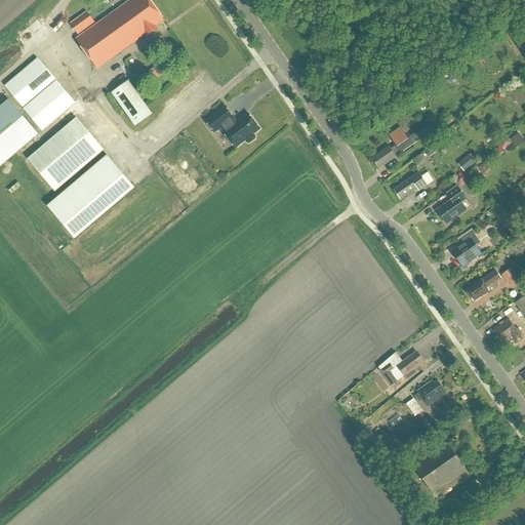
[(146,34),(148,37),(156,31),(154,28),(164,22),(149,0),(131,0),(76,39),(97,69),(146,34)]
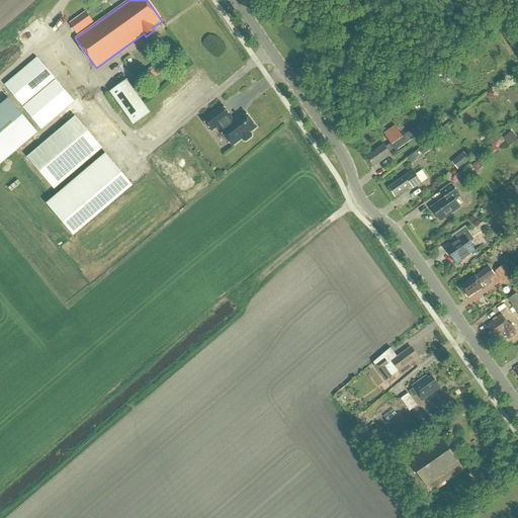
[(86,12),(70,24),(77,34),(93,22),(86,12)]
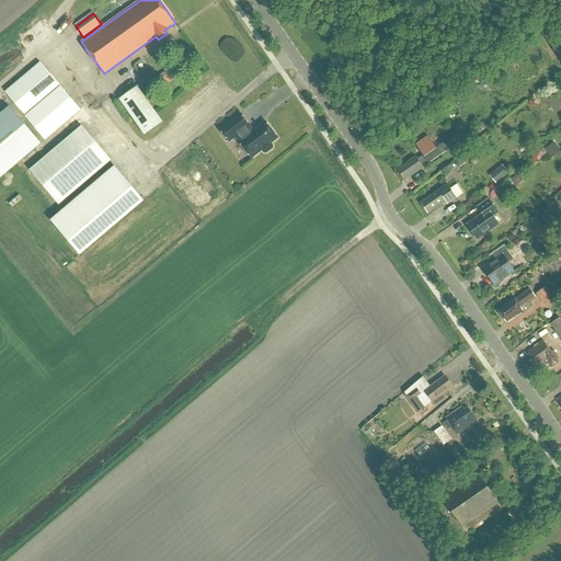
[(25,117),(45,140),(80,111),(60,87),(60,88),(59,86),(41,64),(6,93),(24,115),(25,114),(26,116),(25,117)]
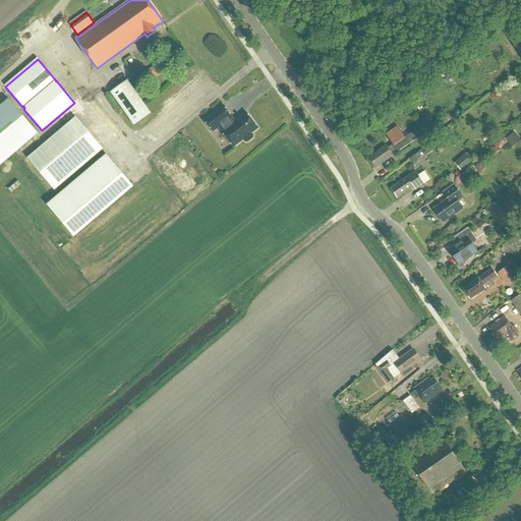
[(151,78),(166,67),(162,61),(147,72),(151,78)]
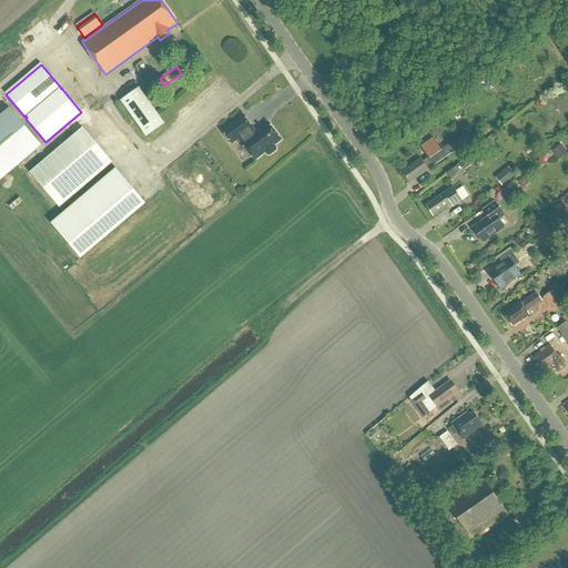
[(164,124),(139,88),(121,101),(146,137),(164,124)]
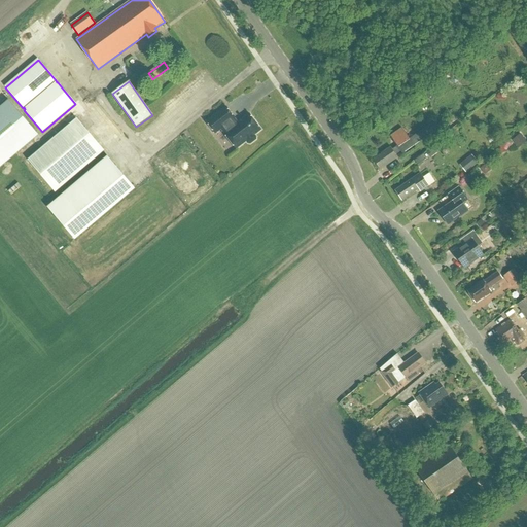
[(0,108),(0,168),(38,136),(9,101),(0,108)]
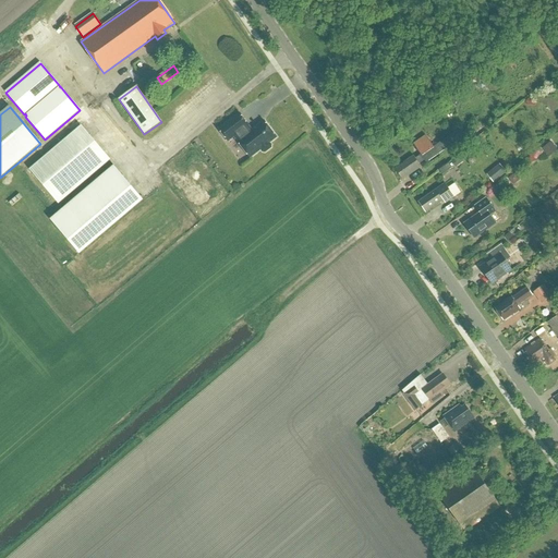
[(240,113),(218,130),(228,142),(234,137),(238,141),(238,142),(250,158),(261,150),(263,153),(265,153),(271,148),(271,146),(270,144),(277,138),(264,121),(251,131),(247,128),(249,125),(240,113)]
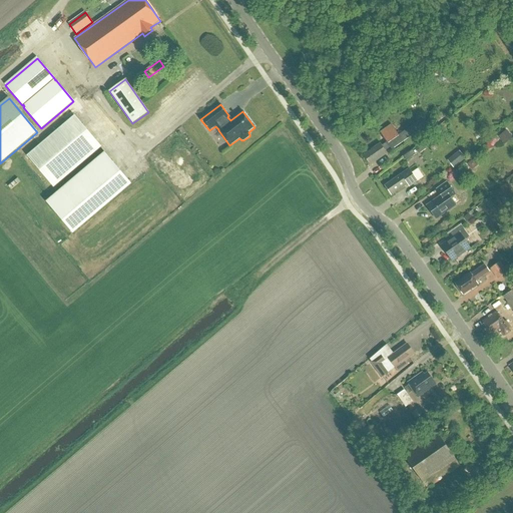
[(28,155),(54,185),(100,147),(74,116),(28,155)]
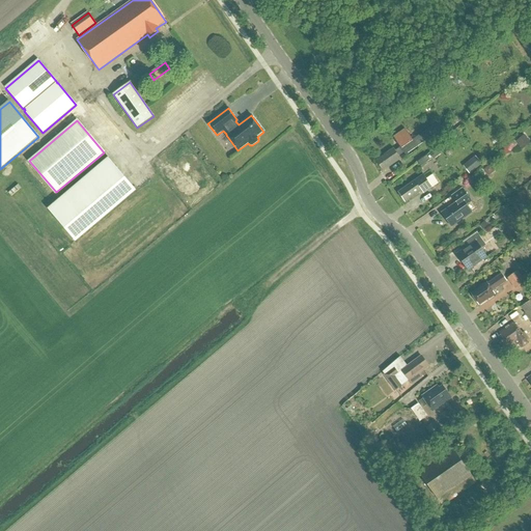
[(375,161),(383,171),(384,171),(400,159),(398,157),(404,152),(406,156),(440,132),(436,124),(413,140),(406,130),(394,138),(400,147),(395,151),(393,149),(376,161),(375,161)]
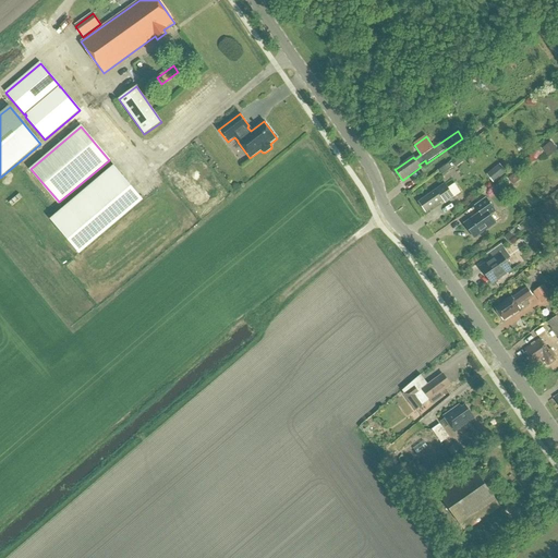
[(443,176),(451,169),(449,165),(439,171),(443,176)]
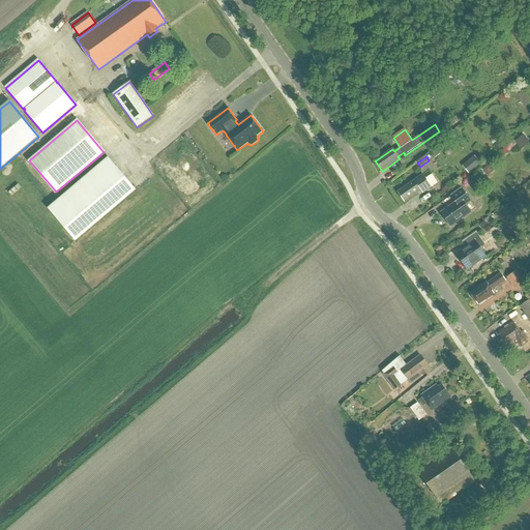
[(463,168),(468,174),(480,164),(475,157),(463,168)]
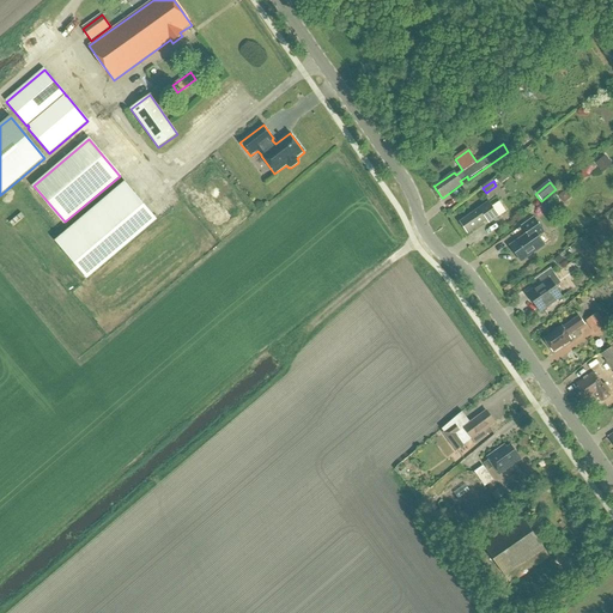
[(56,243),(87,279),(157,220),(126,183),(56,243)]
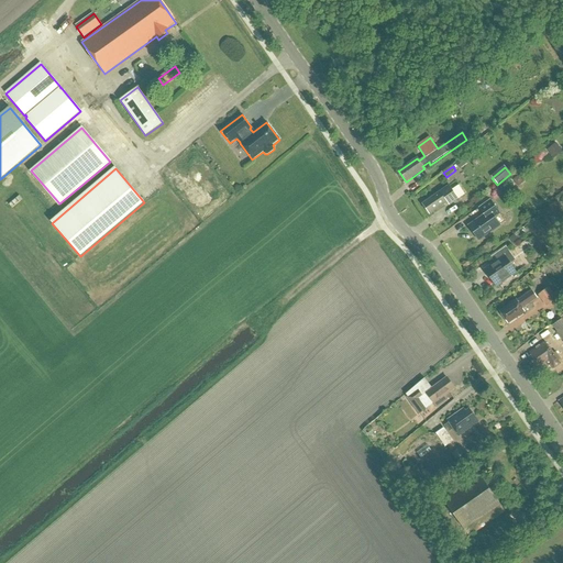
[(422,205),(430,214),(448,202),(450,206),(460,199),(450,186),(422,205)]
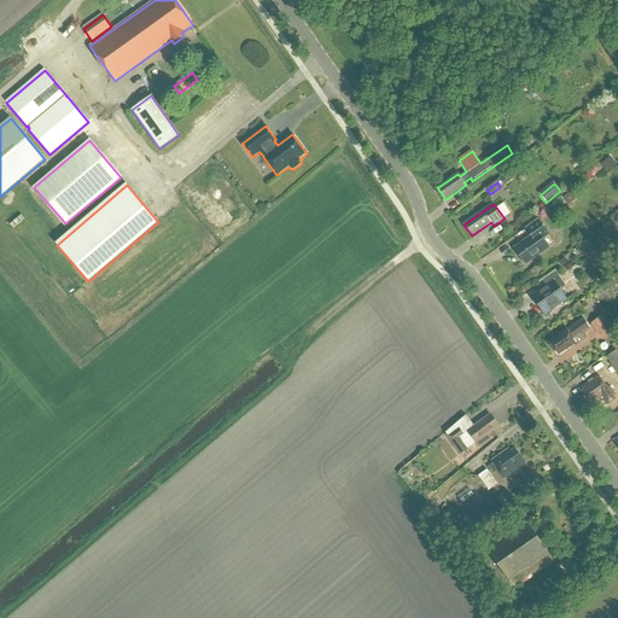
[(505,231),(518,221),(514,215),(500,225),(505,231)]
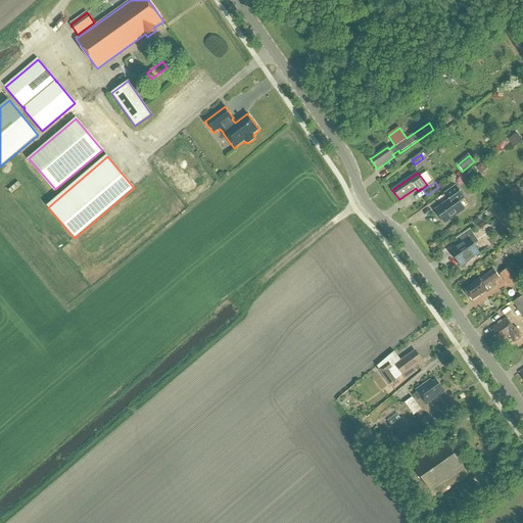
[(435,210),(445,224),(465,209),(460,202),(465,198),(456,186),(445,193),(449,200),(435,210)]
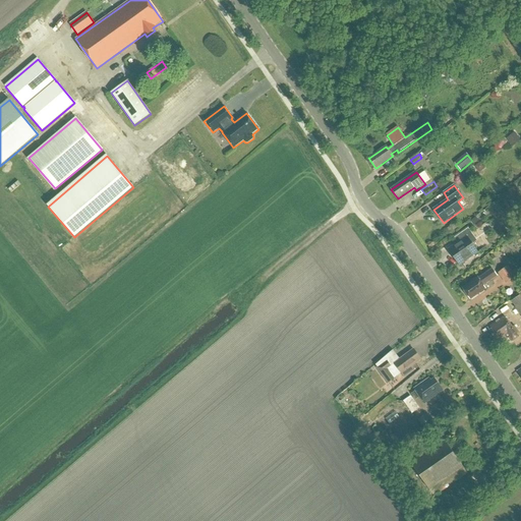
[(467,237),(449,249),(459,266),(478,252),(467,237)]
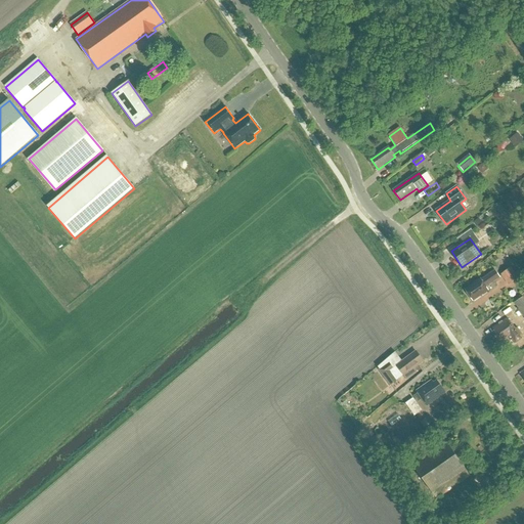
[(501,275),(510,286),(519,278),(512,268),(501,275)]
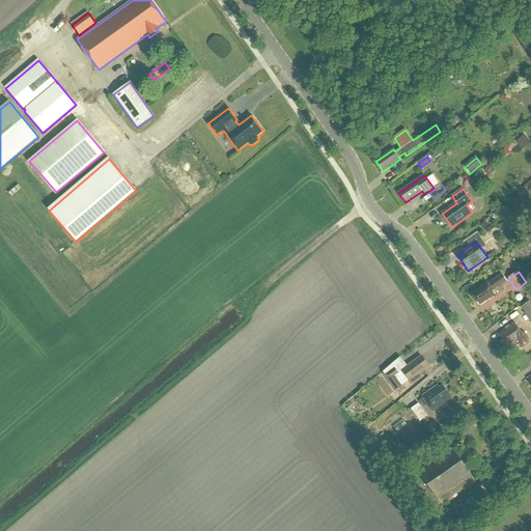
[(472,294),(479,305),(495,295),(493,291),(507,282),(502,275),(487,284),(487,283),(472,294)]
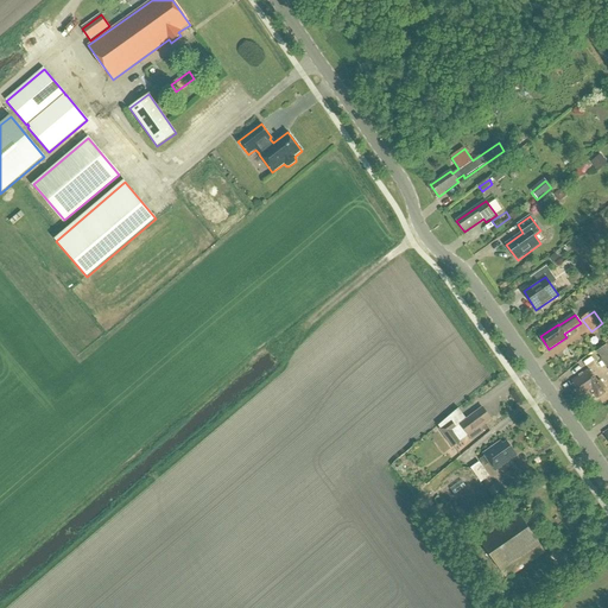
[(595,353),(607,371),(607,347),(606,346),(595,353)]
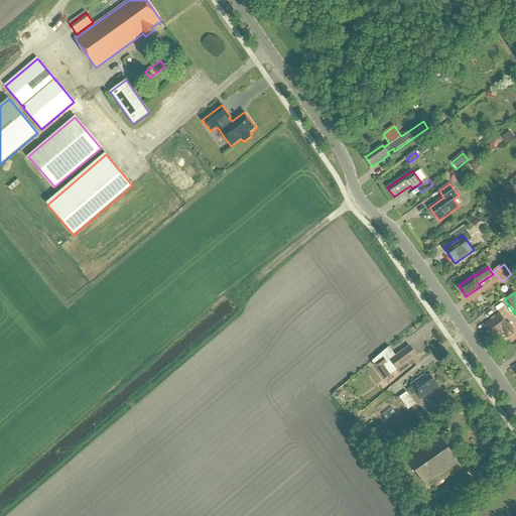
[(505,335),(508,339),(515,333),(509,324),(507,325),(500,313),(486,324),(488,327),(485,329),(491,338),(494,335),(495,338),(501,334),(502,335),(504,336),(505,335)]
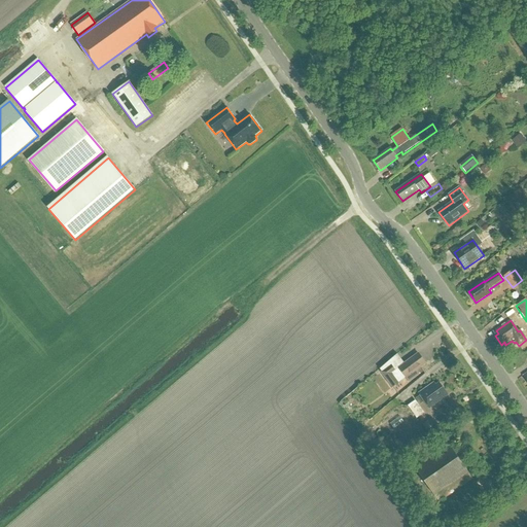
[(418,353),(395,371),(391,364),(381,372),(393,387),(406,378),(407,378),(410,382),(420,374),(417,371),(425,363),(418,353)]
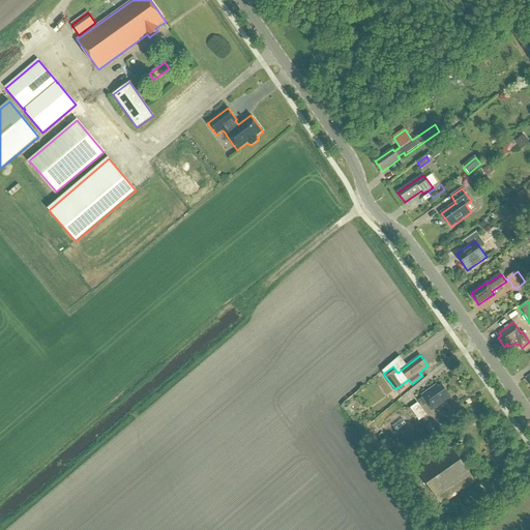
[(424,403),(430,410),(449,396),(439,383),(436,385),(435,383),(418,394),(420,396),(415,400),(420,406),(424,403)]
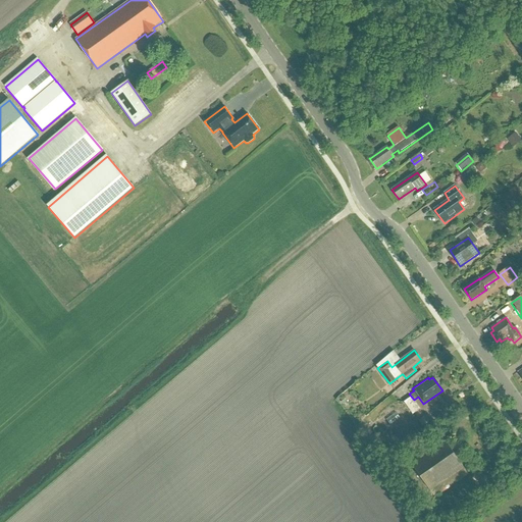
[(402,402),(411,414),(419,409),(410,396),(402,402)]
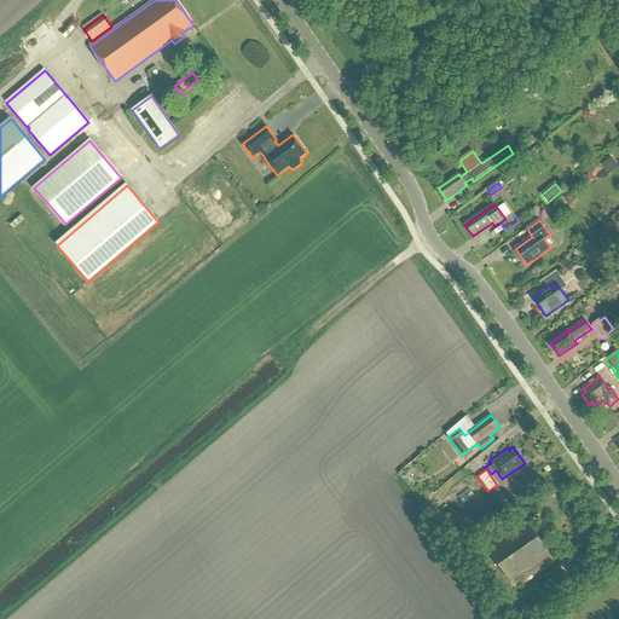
[(550,555),(526,521),(487,549),(510,583),(550,555)]
